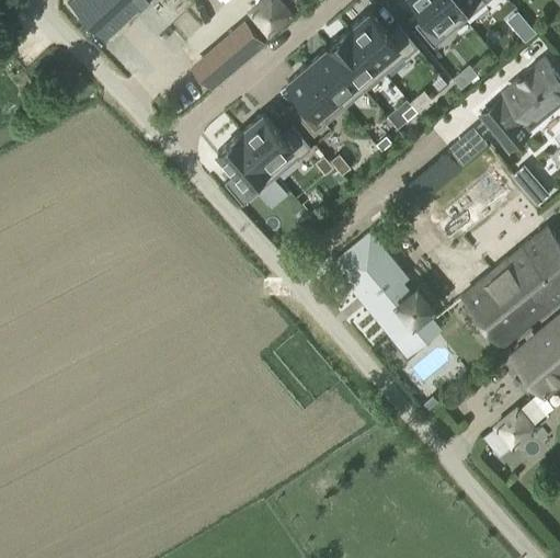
[(79,0),(111,35),(148,0),(79,0)]
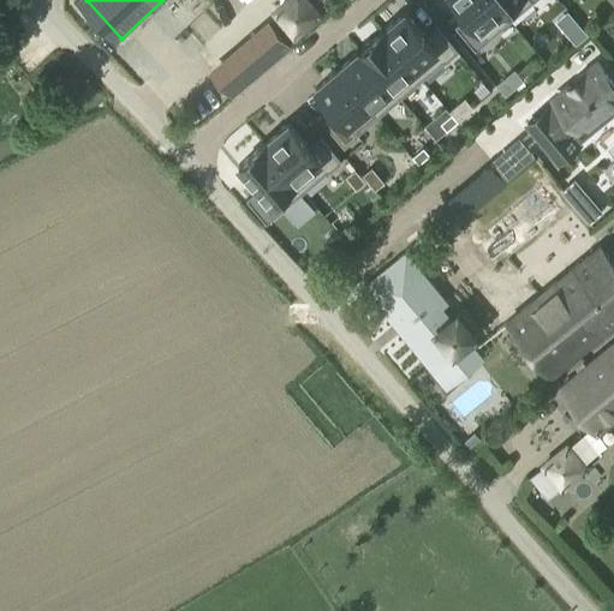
[(308,0),(293,0),(275,16),(298,43),(325,21),(308,0)]
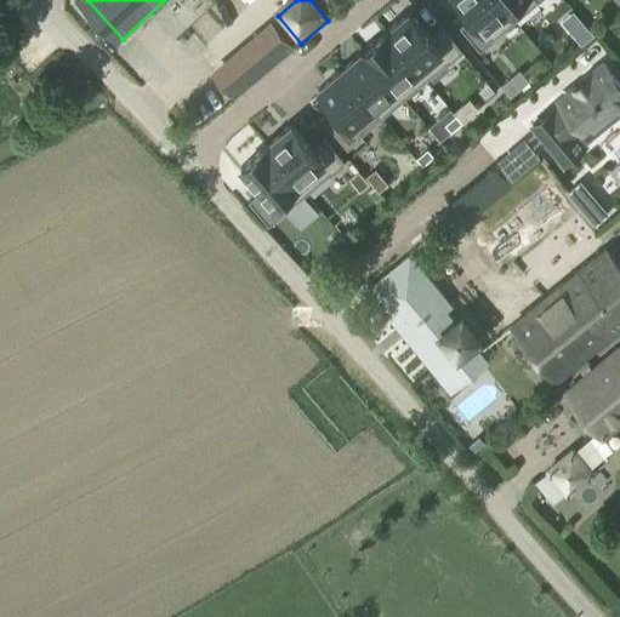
[(479,53),(491,44),(484,34),(506,15),(493,0),(454,0),(472,21),(460,30),(479,53)]
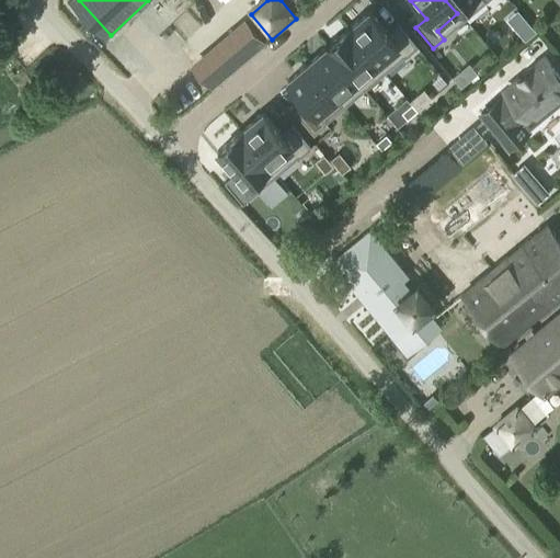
[(445,0),(457,13),(473,0),(480,0),(486,4),(490,0),(445,0)]
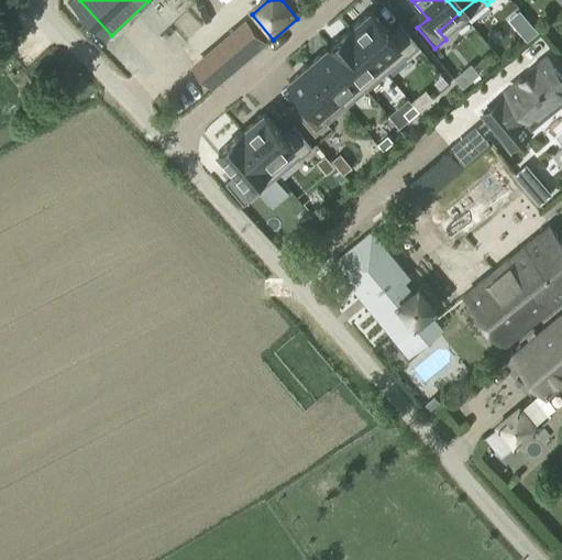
[(371,15),(349,32),(378,67),(399,51),(406,58),(417,48),(399,28),(388,36),(371,15)]
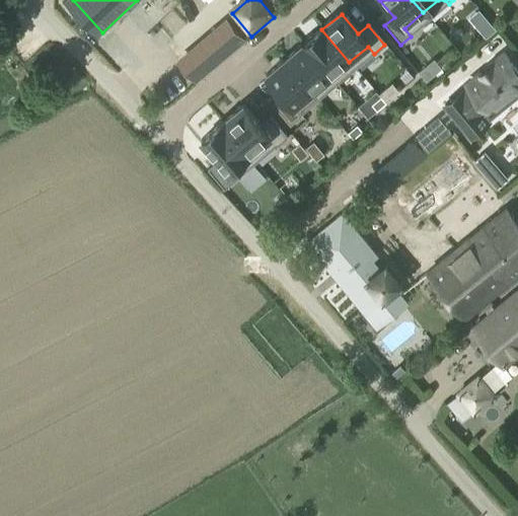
[(176,59),(194,80),(241,40),(224,18),(176,59)]
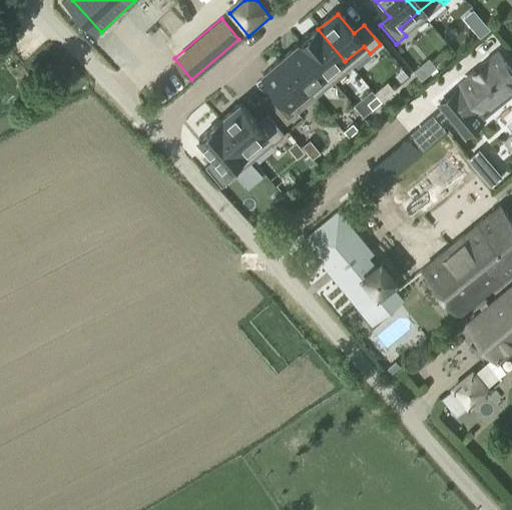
[(318,29),(300,45),(327,77),(345,61),(318,29)]
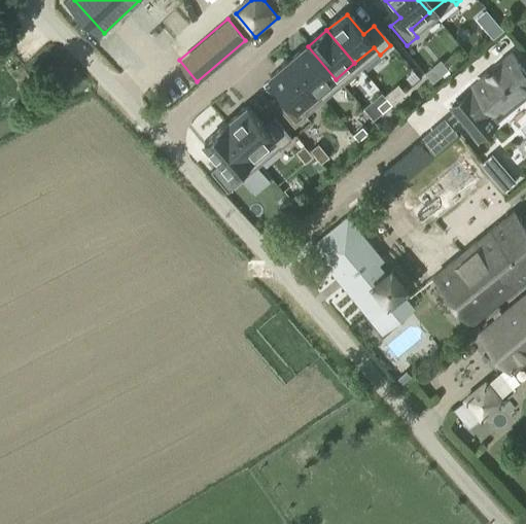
[(308,46),(289,62),(316,95),(336,79),(308,46)]
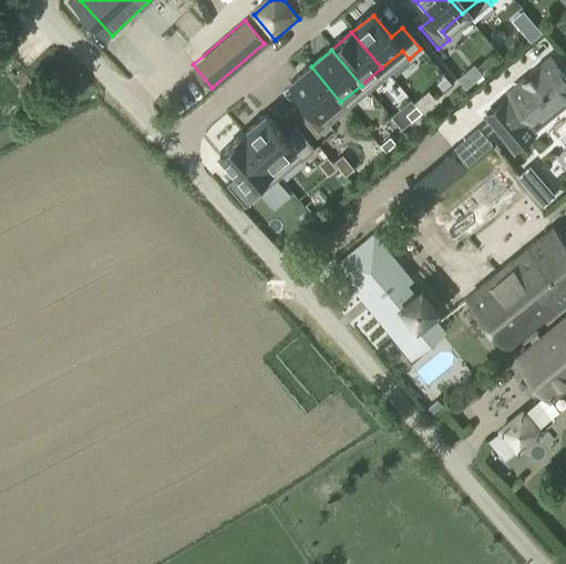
[(508,102),(486,120),(516,154),(541,135),(538,132),(565,109),(565,81),(551,64),(526,85),(528,89),(511,104),(508,102)]
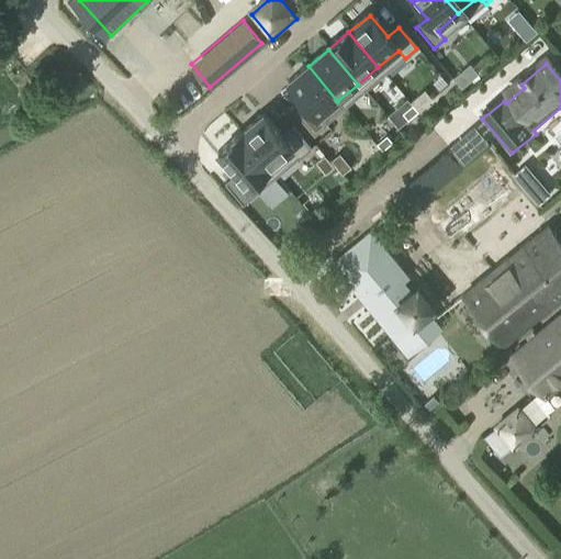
[(294,115),(313,136),(324,126),(317,119),(337,101),(309,66),(288,85),(305,105),(294,115)]
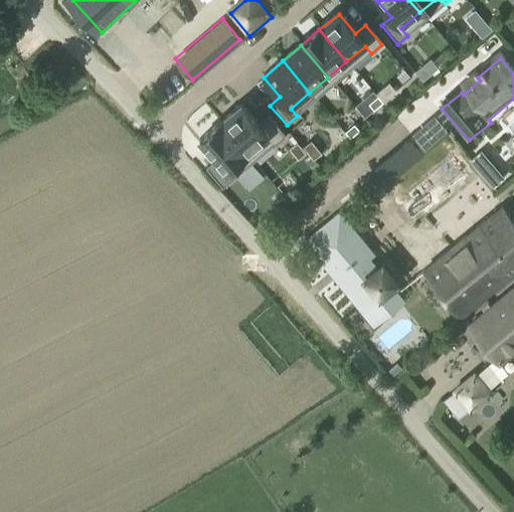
[(388,86),(375,97),(376,99),(382,105),(395,94),(388,86)]
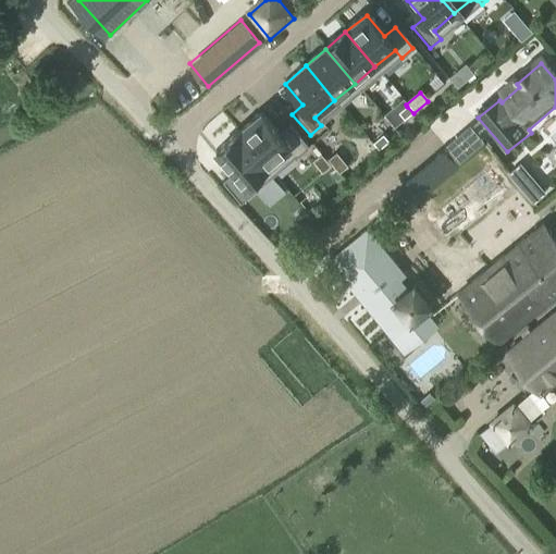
[(412,113),(408,107),(398,115),(404,121),(412,113)]
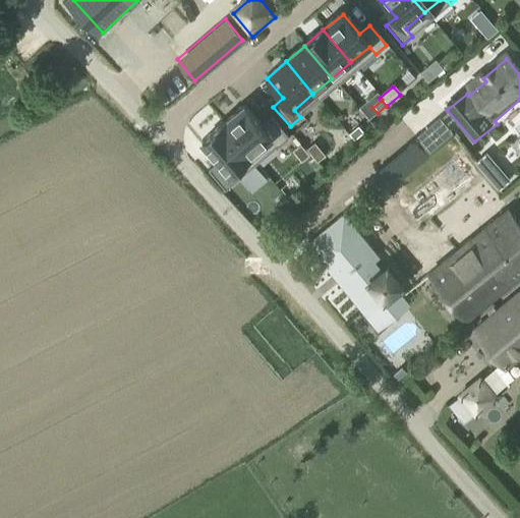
[(244,108),(223,124),(249,158),(271,140),(277,148),(287,139),(272,120),(262,128),(244,108)]
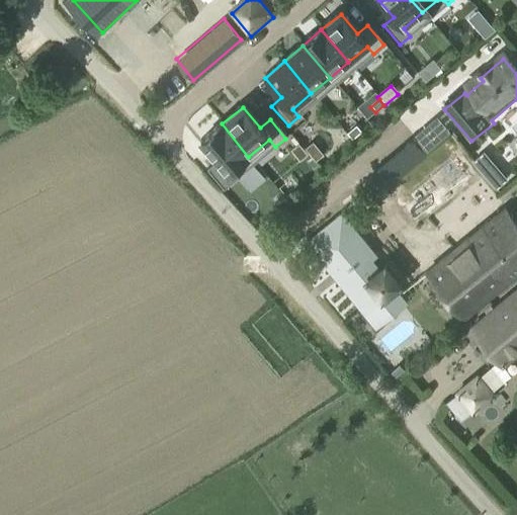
[(222,123),(199,143),(218,163),(207,172),(224,191),(234,182),(228,174),(248,157),(222,123)]
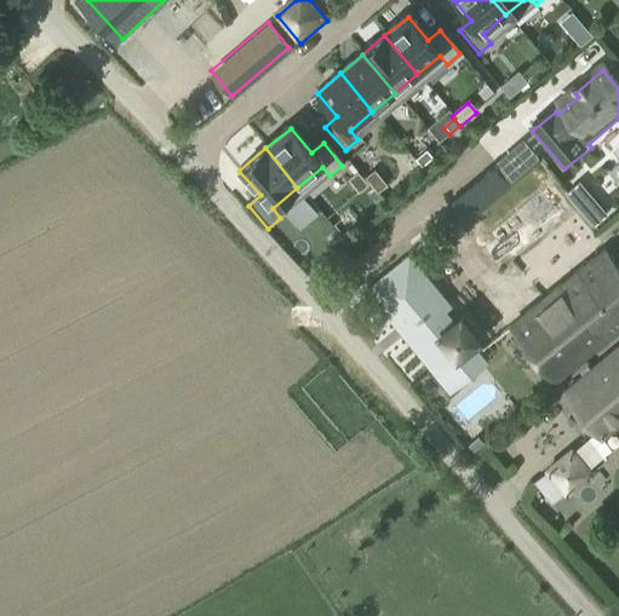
[(425,153),(416,162),(420,168),(431,160),(425,153)]
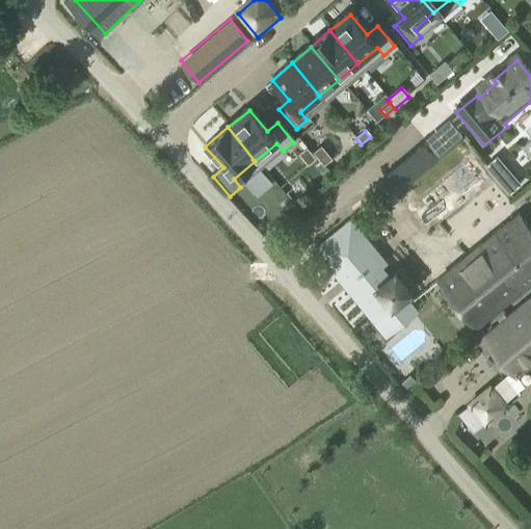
[(321,149),(313,156),(322,167),(330,160),(321,149)]
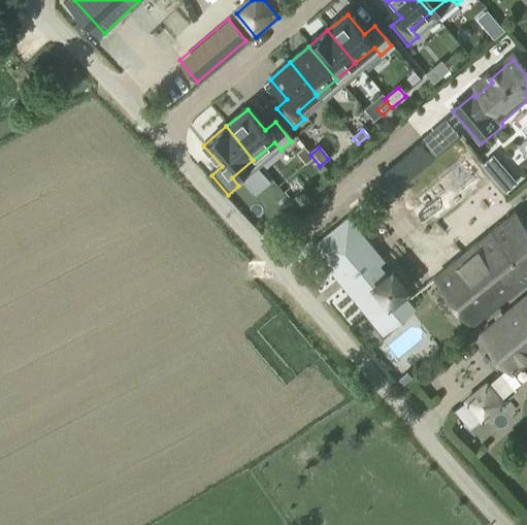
[(302,149),(294,155),(303,166),(311,160),(302,149)]
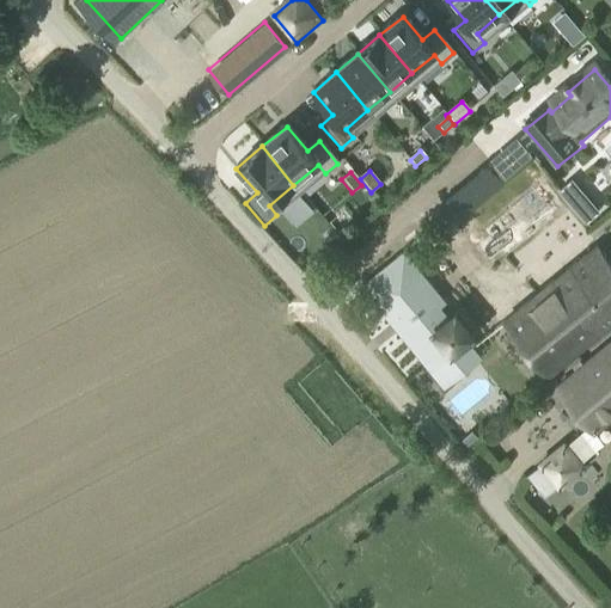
[(537,185),(512,206),(533,232),(550,217),(548,215),(556,209),(537,185)]
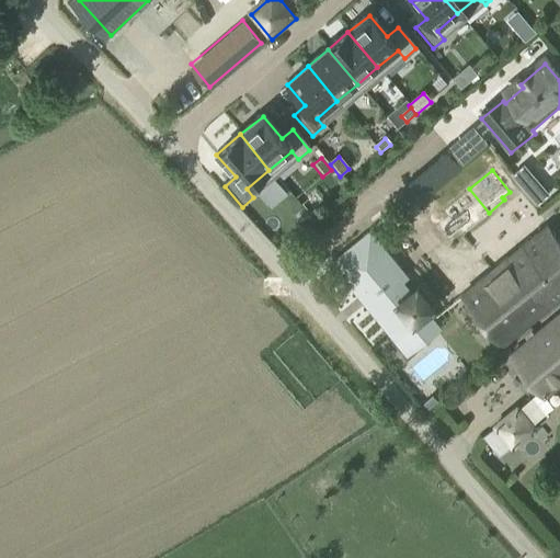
[(541,188),(529,197),(536,206),(548,196),(541,188)]
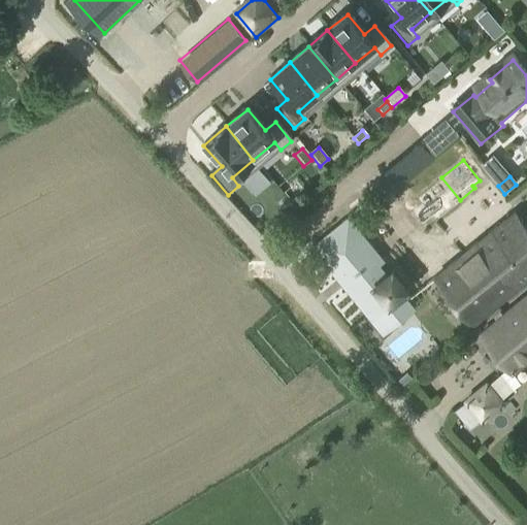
[(441,177),(427,190),(446,212),(460,200),(441,177)]
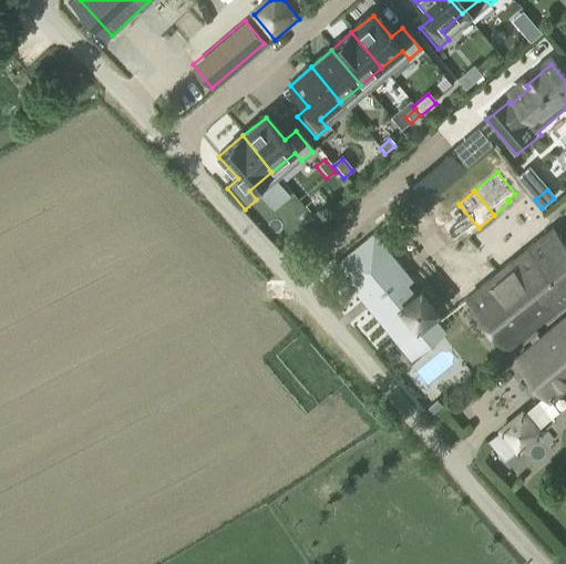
[(459,204),(443,216),(448,222),(459,236),(463,242),(479,228),(459,204)]
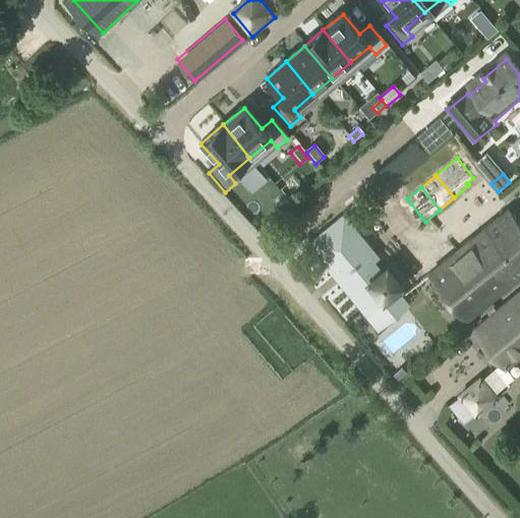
[(519,279),(519,224),(508,210),(427,274),(467,322),(519,279)]
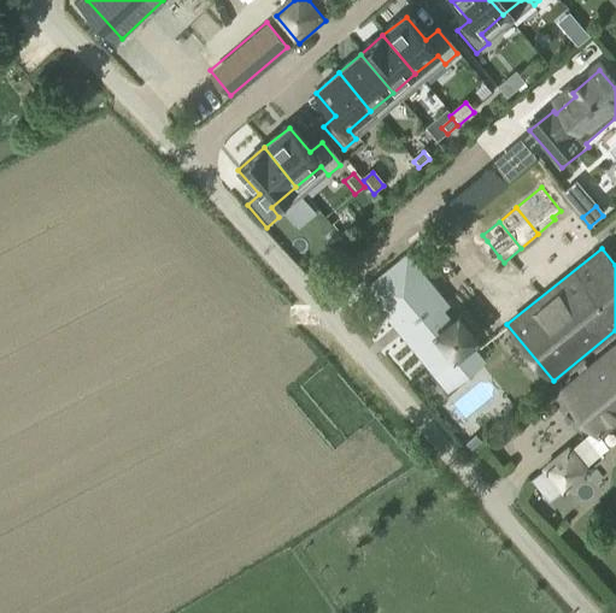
[(417,283),(381,313),(393,328),(399,323),(439,371),(469,346),(476,340),(457,317),(450,323),(440,311),(417,283)]
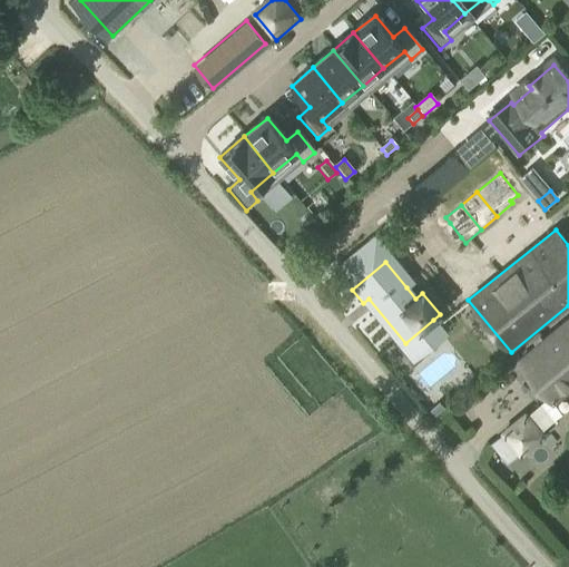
[(568,392),(568,320),(517,361),(553,407),(568,392)]
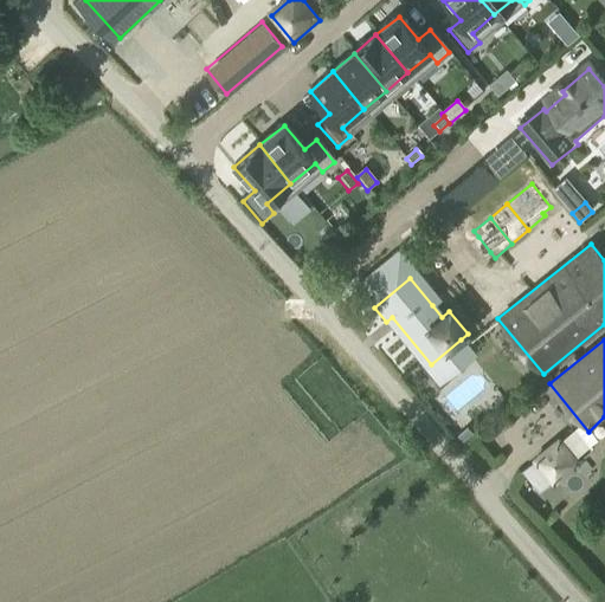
[(540,490),(551,481),(590,450),(575,432),(525,471),(540,490)]
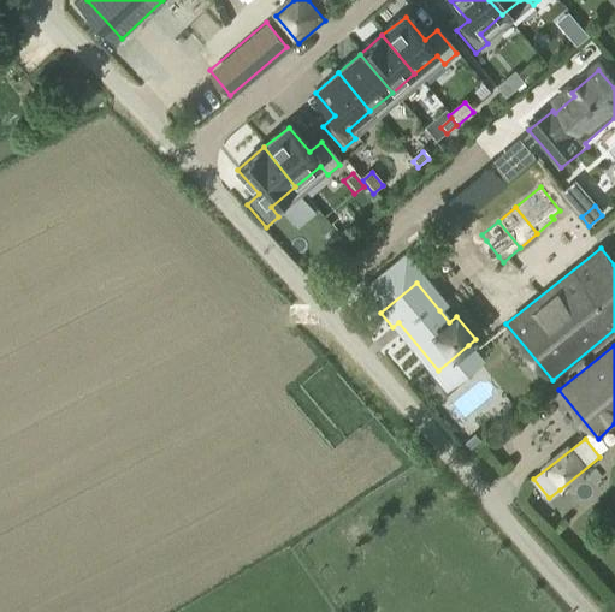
[(472,444),(465,450),(471,456),(477,450),(480,447),(474,440),(472,444)]
